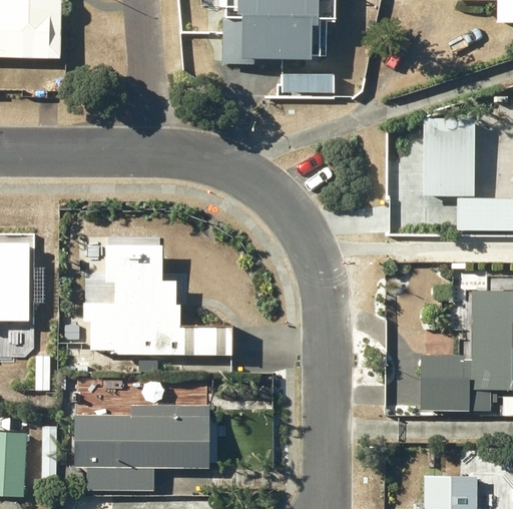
[(0,0),(0,61),(59,63),(60,0),(0,0)]
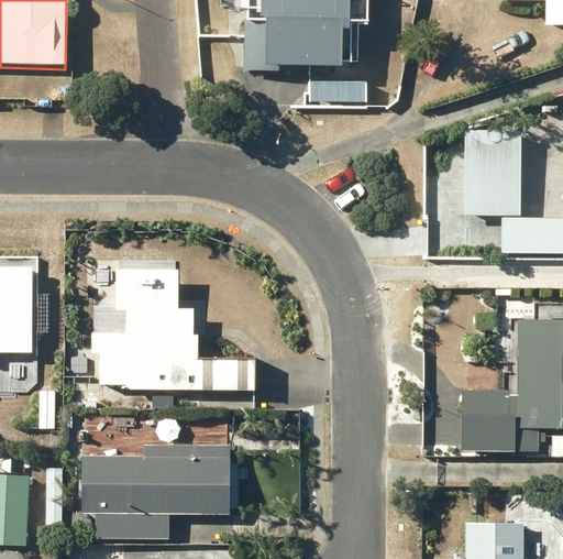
[(245,21),(244,75),(305,76),(306,68),(337,69),(338,0),(282,0),(282,20),(266,20),(266,22),(245,21)]
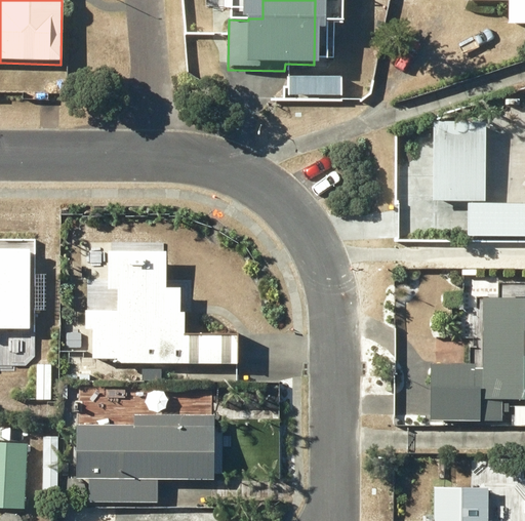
[(524,0),(466,0),(466,6),(509,6),(509,29),(524,29),(524,0)]
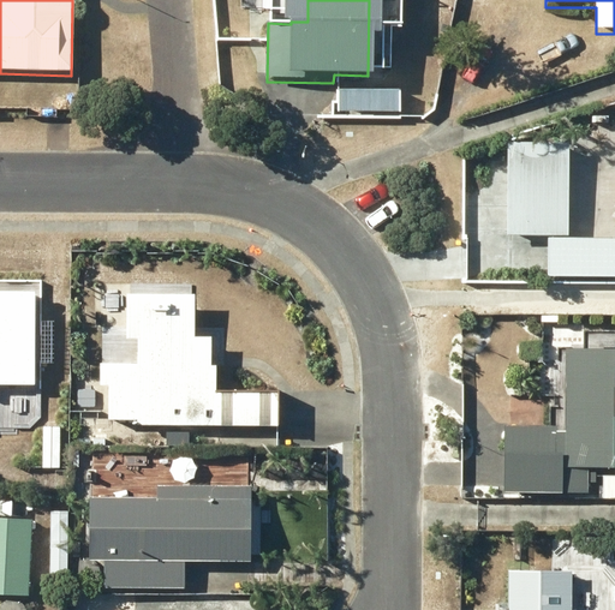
[(508,149),(507,240),(569,241),(571,149),(508,149)]
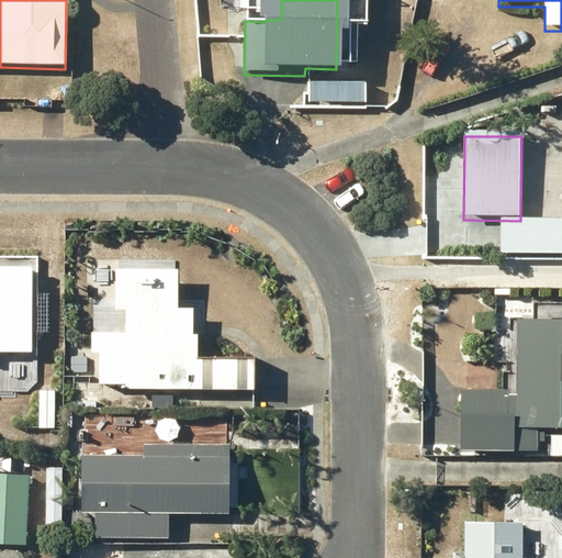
[(561,223),(502,224),(502,257),(561,257),(561,223)]
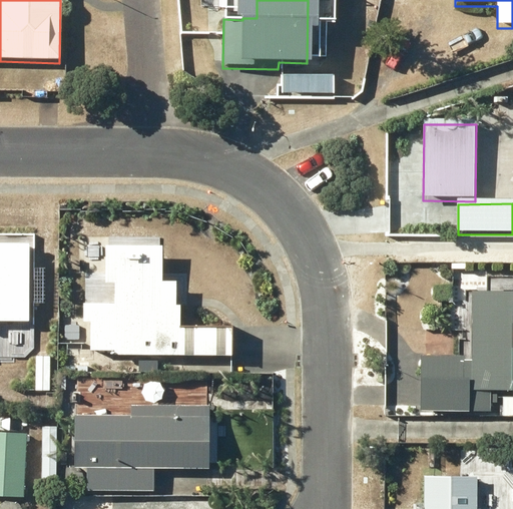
[(0,321),(25,322),(25,327),(32,327),(33,303),(41,303),(42,281),(29,280),(29,244),(0,243),(0,321)]
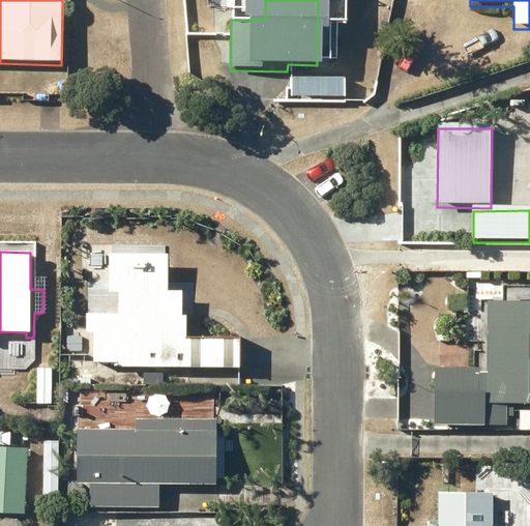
[(168,290),(169,252),(110,252),(109,291),(119,291),(119,313),(86,313),(86,331),(93,331),(92,360),(118,360),(118,366),(239,368),(240,337),(185,335),(186,314),(182,314),(182,290),(168,290)]
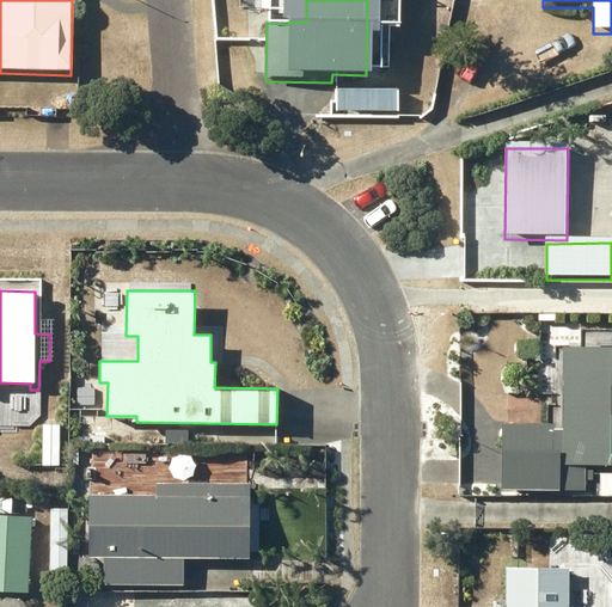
[(611,347),(564,347),(564,430),(556,429),(556,423),(505,423),(505,489),(585,489),(585,463),(611,463),(611,347)]
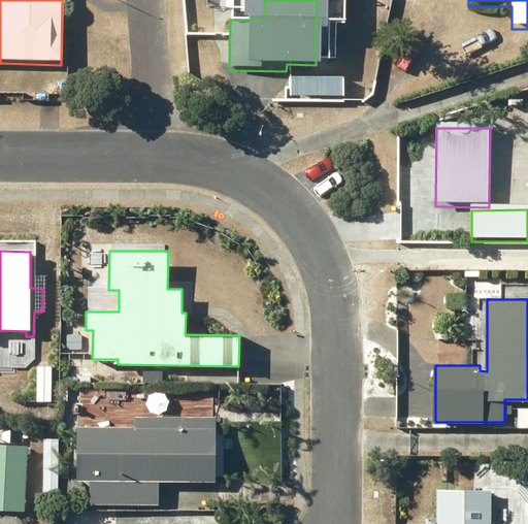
[(37,366),(36,402),(51,403),(52,367),(37,366)]
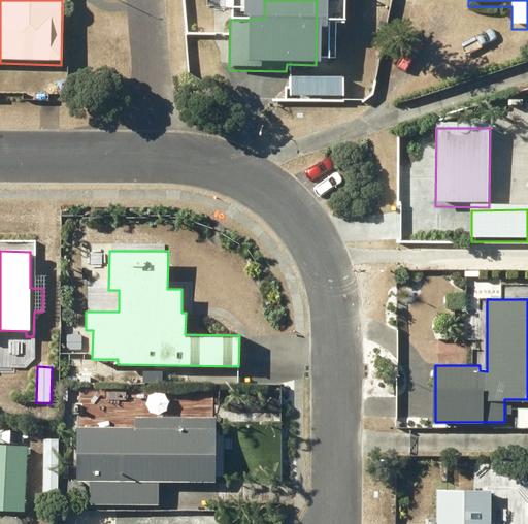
[(139,371),(139,384),(162,384),(162,371),(139,371)]
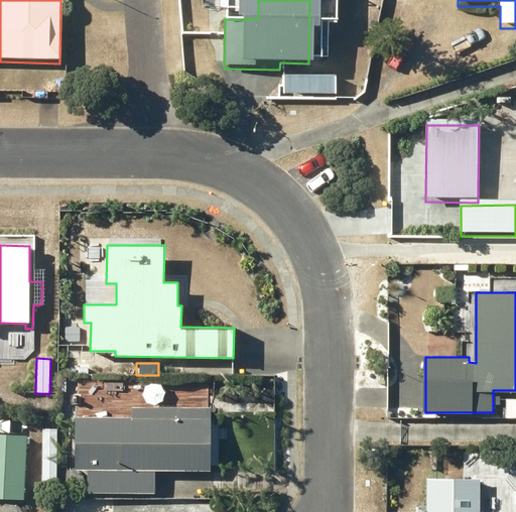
[(102,380),(102,393),(118,392),(117,379),(102,380)]
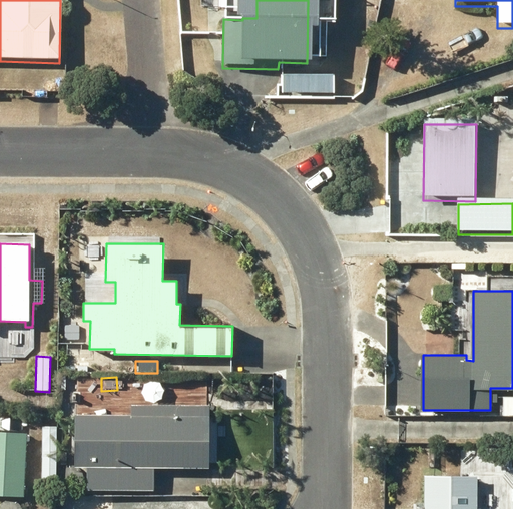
[(131,415),(76,415),(76,466),(87,466),(87,491),(153,490),(153,468),(209,468),(208,403),(131,404),(131,415)]
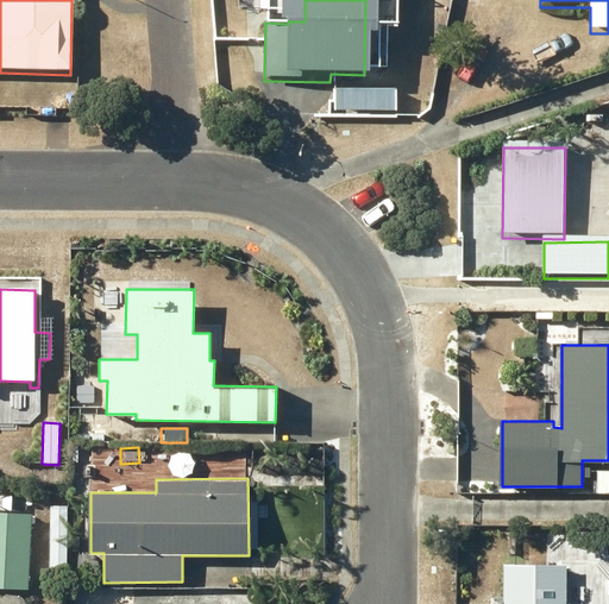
[(0,513),(0,587),(26,590),(30,515),(0,513)]
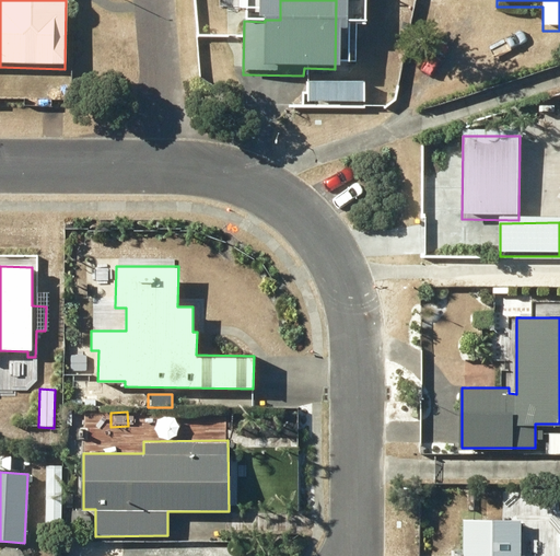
[(74,497),(61,497),(61,510),(74,510),(74,497)]
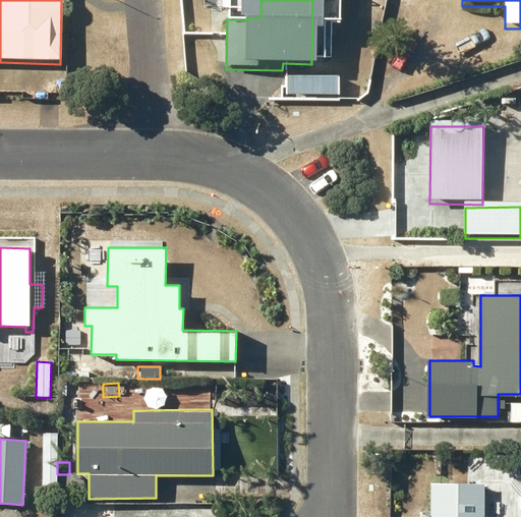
[(483,516),(484,483),(431,482),(430,516),(483,516)]
